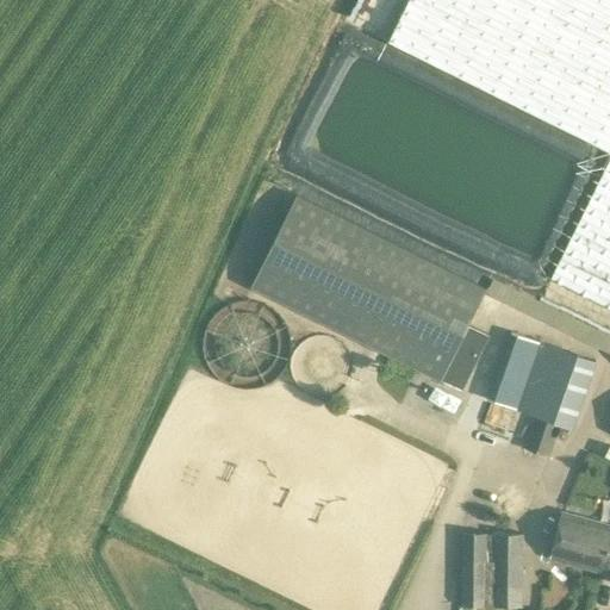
[(609,0),(410,0),(390,43),(609,150),(609,0)]
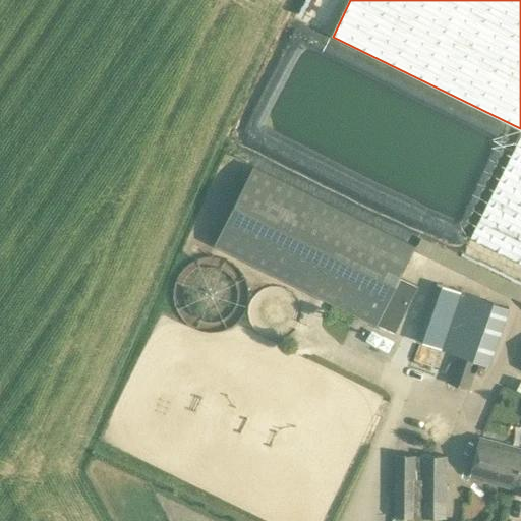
[(520,264),(520,135),(470,238),(520,264)]
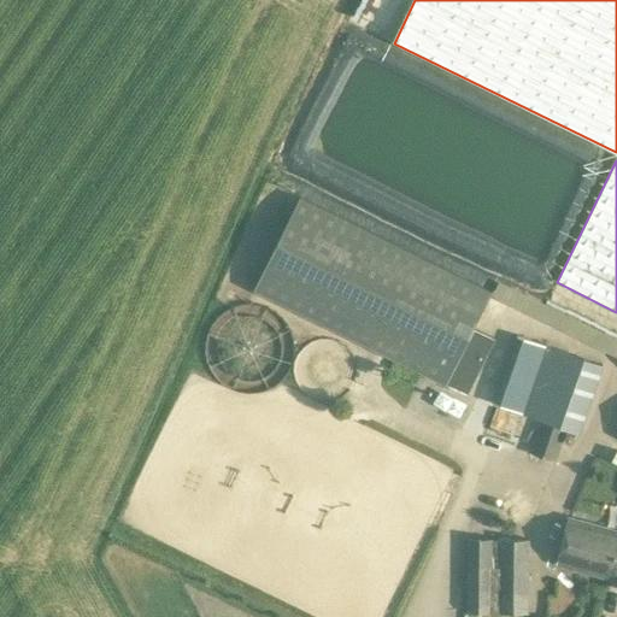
[(252,291),(444,385),(445,382),(472,328),(489,293),(298,198),(252,291)]
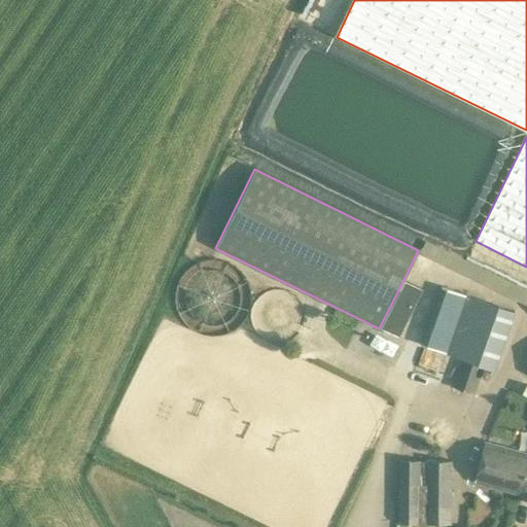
[(423,289),(403,280),(380,326),(399,337),(423,289)]
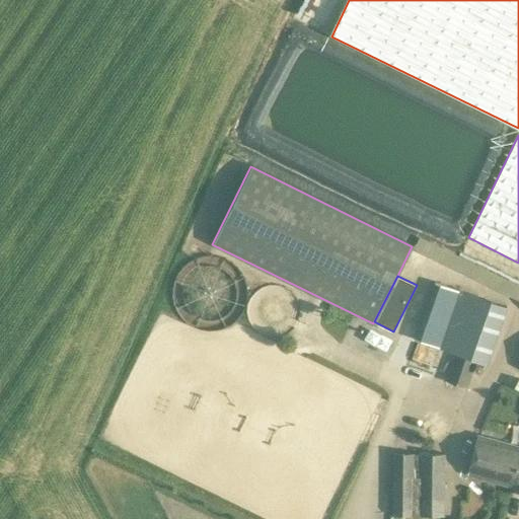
[(508,306),(434,281),(414,339),(446,350),(444,356),(453,359),(446,380),(468,387),(477,361),(488,365),(508,306)]
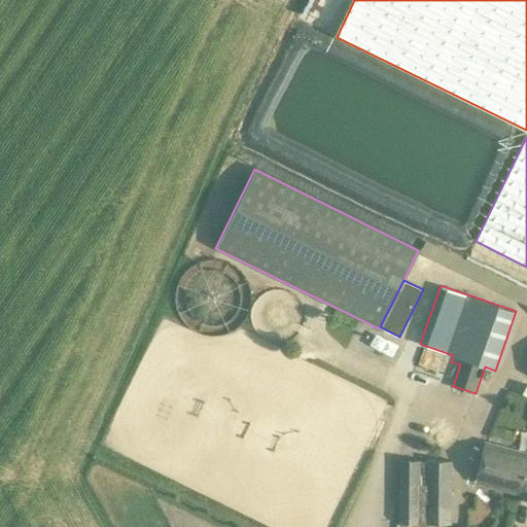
[(518,494),(518,493),(526,460),(526,454),(486,444),(476,483),(518,494)]
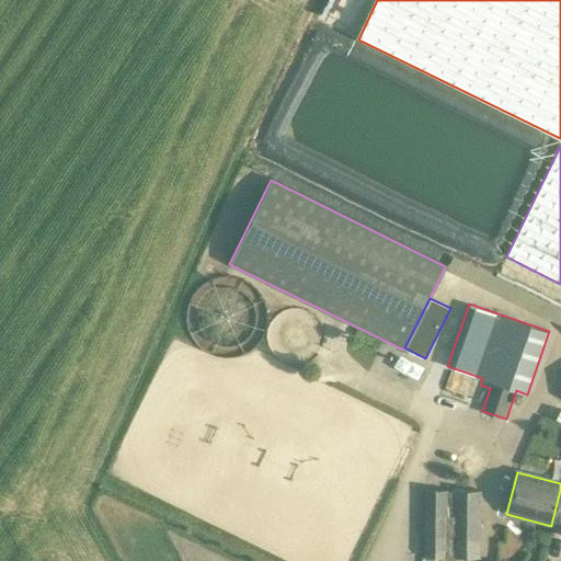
[(480,559),(481,491),(424,490),(424,558),(480,559)]
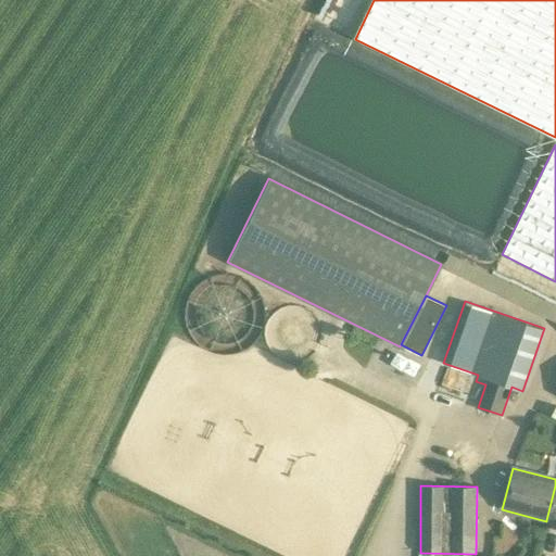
[(555,485),(546,520),(546,521),(555,523),(555,485)]
